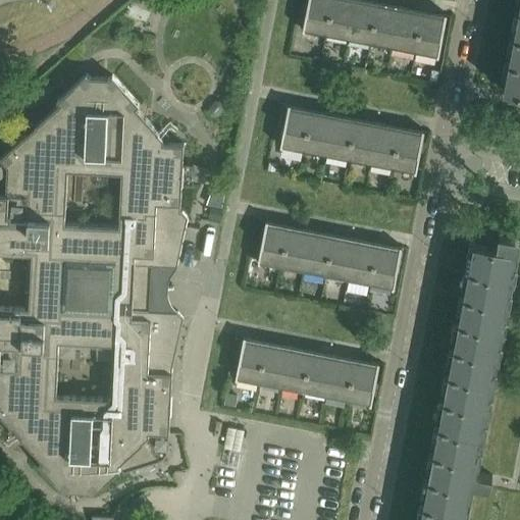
[(148,0),(142,0),(140,7),(146,9),(150,1),(148,0)]
